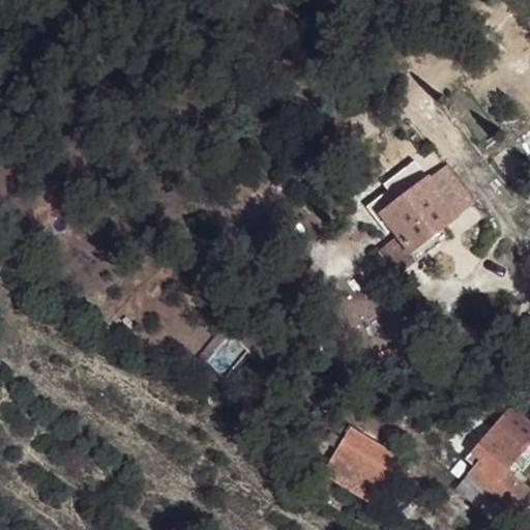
[(471,206),(439,169),(428,179),(459,215),(471,206)]
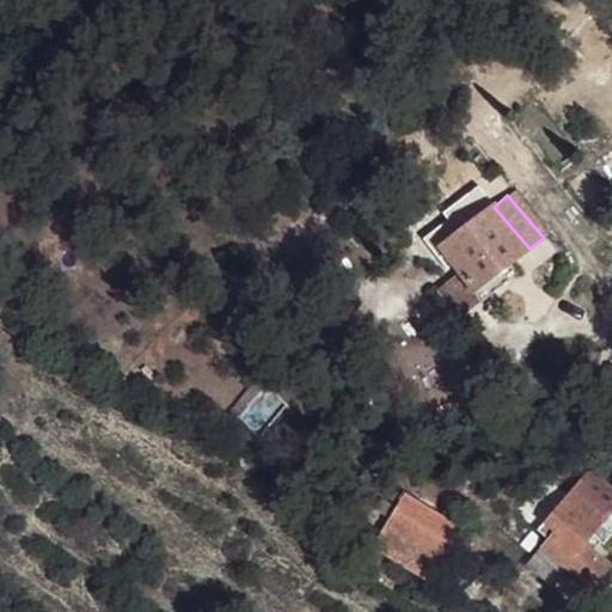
[(530,249),(494,207),(445,255),(473,295),(499,276),(530,249)]
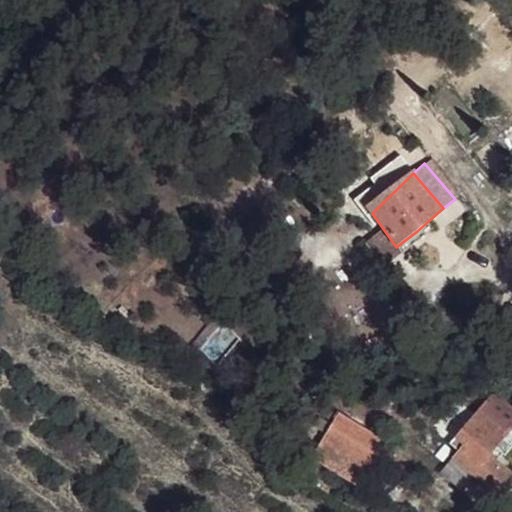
[(422,237),(417,231),(396,247),(404,252),(422,237)]
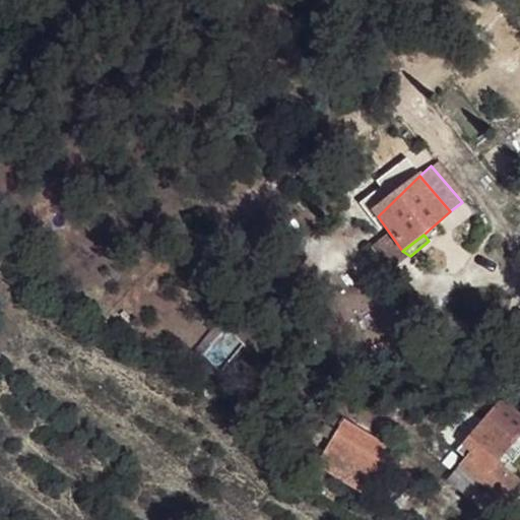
[(519,411),(499,397),(496,403),(519,421),(519,411)]
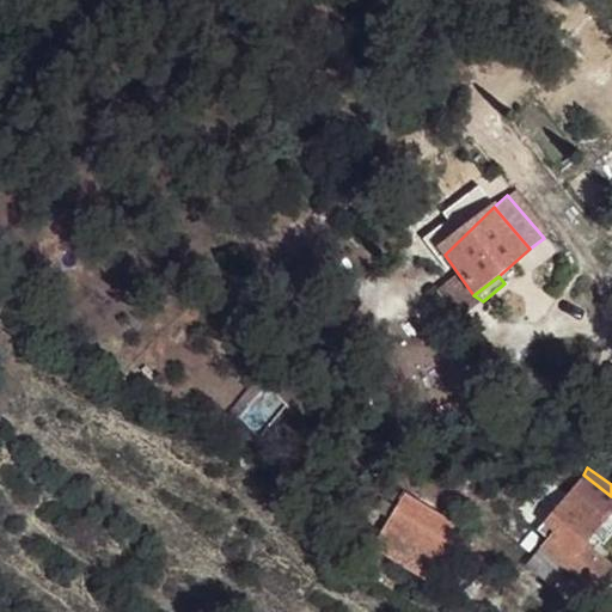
[(611,512),(611,496),(583,475),(531,539),(548,560),(586,588),(606,561),(587,543),(611,512)]
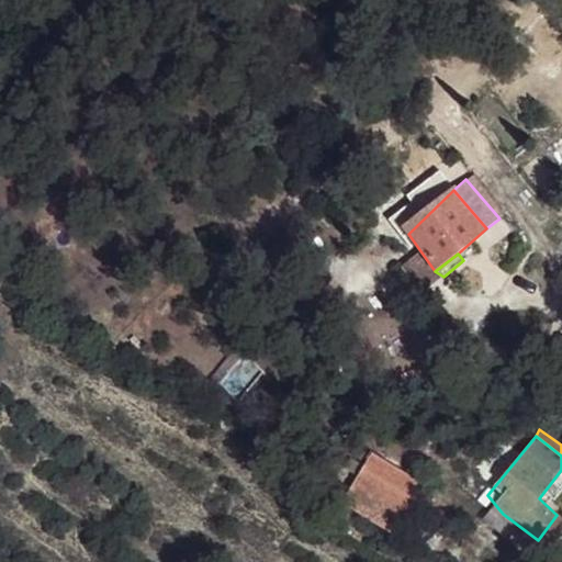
[(416,482),(393,461),(381,478),(404,496),(416,482)]
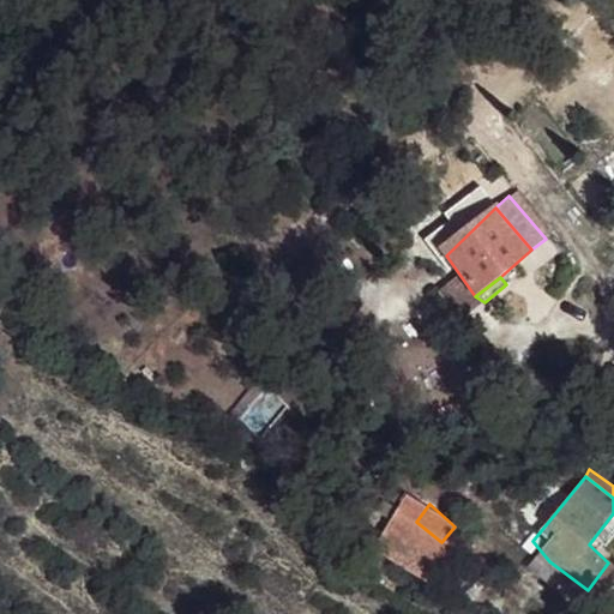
[(533,541),(522,535),(516,542),(527,552),(524,560),(540,576),(549,561),(533,541)]
